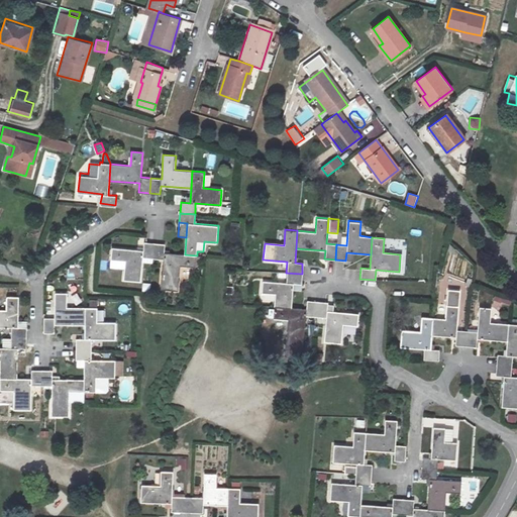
[(142,282),(143,264),(144,259),(153,259),(154,243),(145,242),(144,250),(113,248),(112,260),(127,262),(125,281),(142,282)]
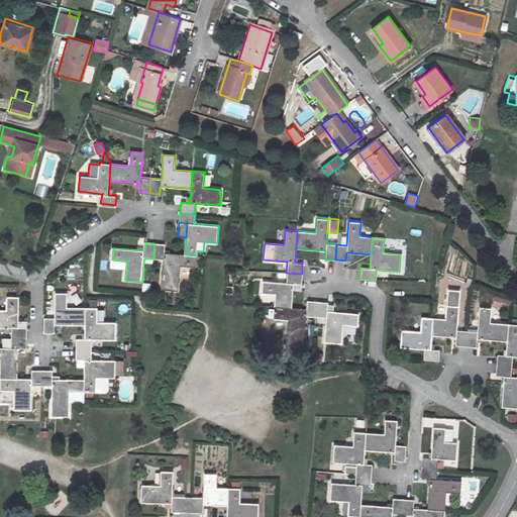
[(154,243),(153,259),(164,260),(161,289),(179,291),(181,266),(196,267),(197,255),(185,254),(164,252),(165,244),(154,243)]
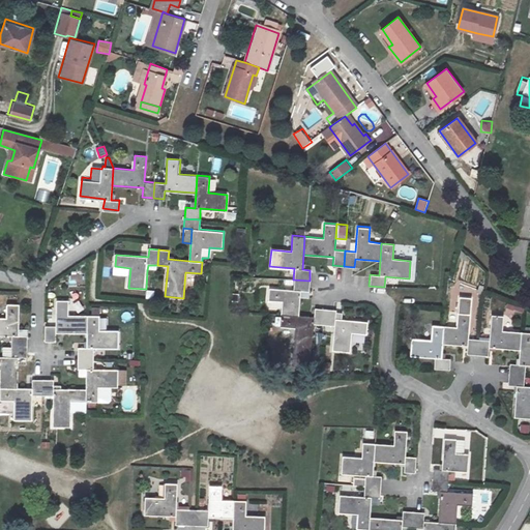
[(310,281),(293,280),(292,289),(268,288),(267,299),(282,300),(281,314),(298,315),(300,291),(308,291),(310,281)]
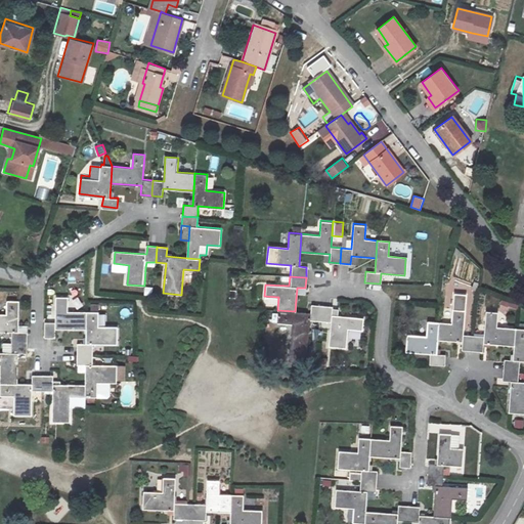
[(439,323),(437,340),(462,341),(461,351),(471,352),(473,336),(463,335),(465,297),(453,296),(451,324),(439,323)]
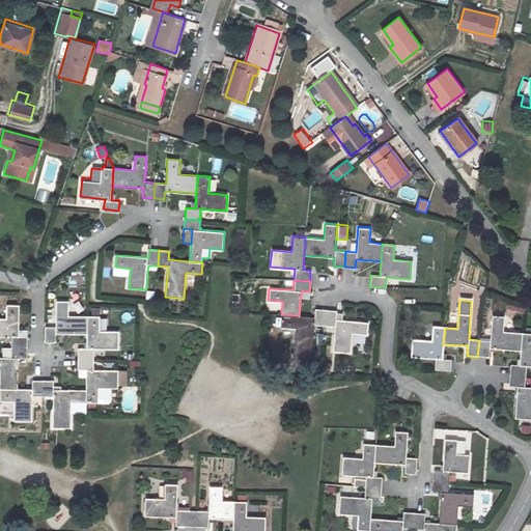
[(87,336),(87,318),(68,317),(70,303),(56,302),(56,327),(45,327),(45,342),(56,342),(56,335),(87,336)]
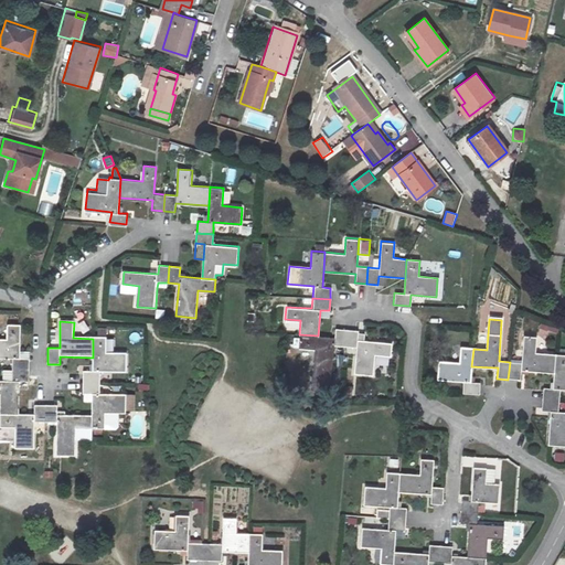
[(0,358),(11,358),(11,369),(28,370),(28,359),(19,358),(20,324),(8,323),(7,340),(0,340),(0,358)]
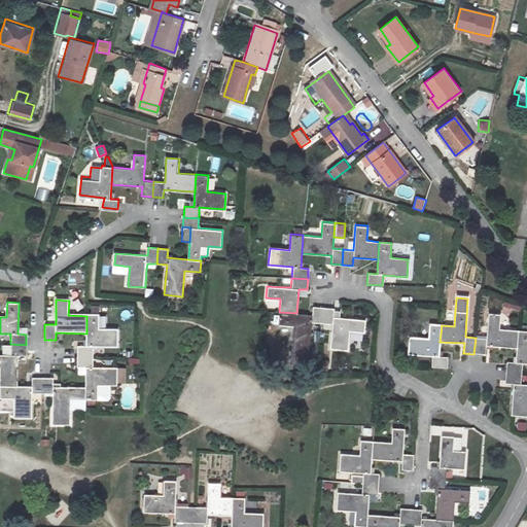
[(296,313),(279,312),(279,317),(272,317),(271,323),(292,325),(290,350),(290,358),(309,359),(310,351),(312,322),(322,323),(323,307),(313,306),(312,315),(296,313)]
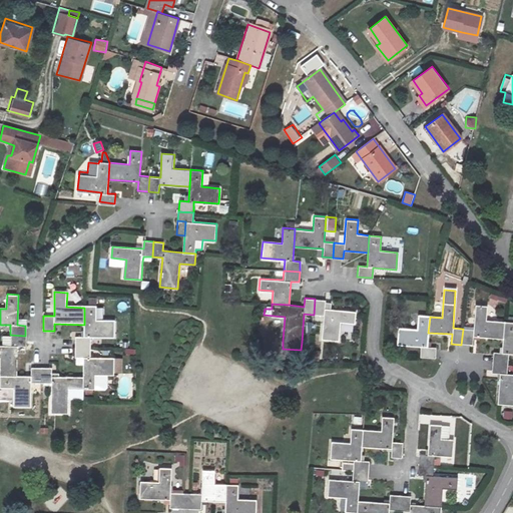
[(315,299),(314,315),(324,316),(322,340),(339,341),(340,321),(353,323),(354,311),(325,308),(325,300),(315,299)]
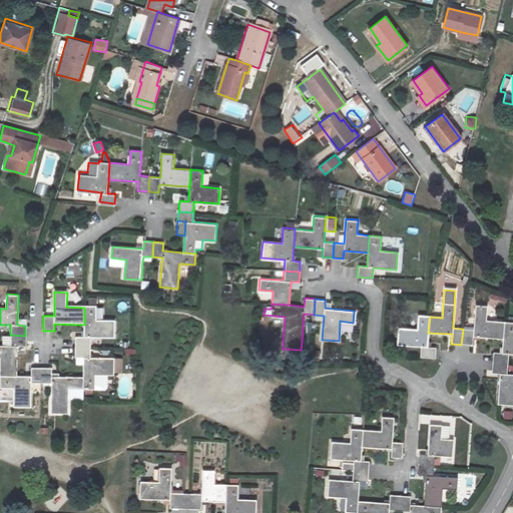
[(472,336),(502,338),(503,323),(485,321),(486,306),(474,305),(472,330),(463,329),(461,345),(471,345),(472,336)]
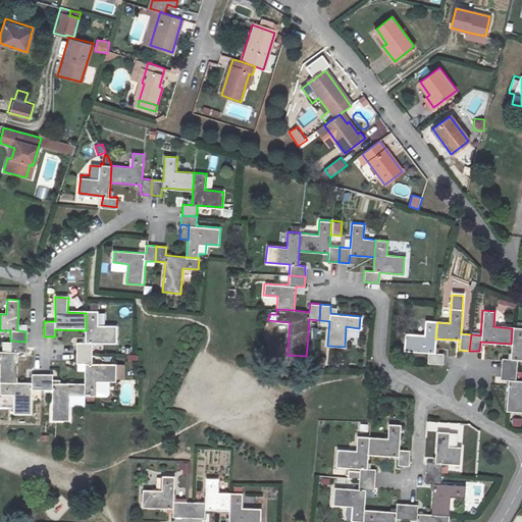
[(75,354),(91,355),(92,345),(117,346),(118,328),(98,327),(98,313),(86,313),(86,330),(85,345),(76,345),(75,354)]
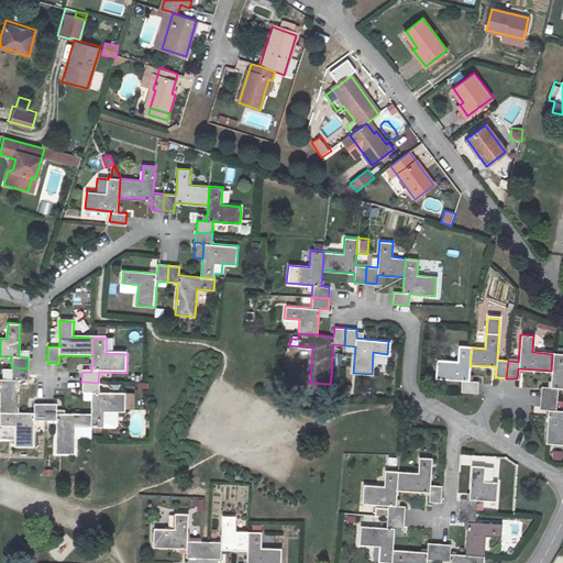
[(540,398),(556,400),(556,388),(562,388),(562,370),(562,371),(562,363),(562,346),(552,345),(552,354),(551,371),(550,387),(541,387),(540,398)]
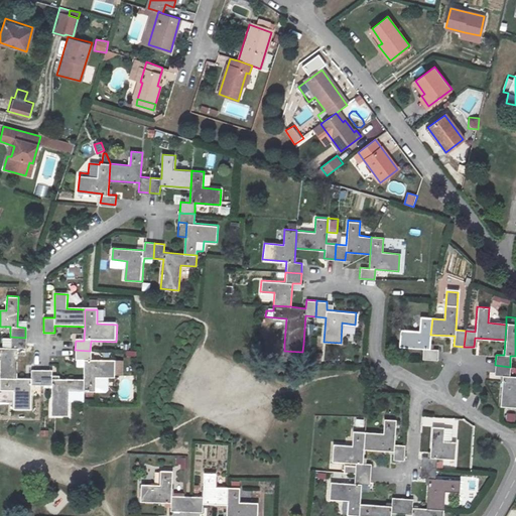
[(430,335),(432,318),(420,317),(419,331),(399,329),(397,347),(422,349),(422,360),(436,361),(437,350),(429,350),(430,335)]
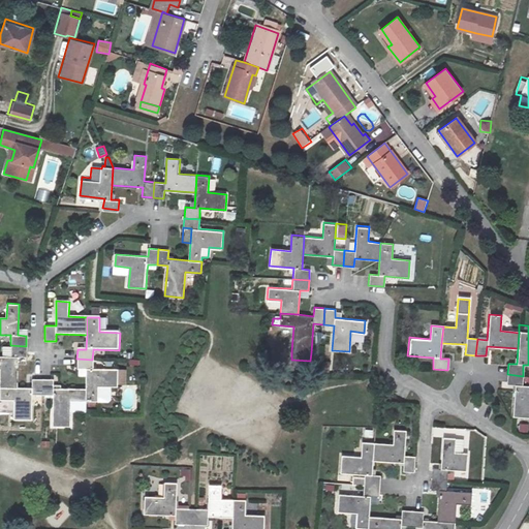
[(26,346),(10,345),(10,356),(0,355),(0,385),(17,387),(18,356),(25,356),(26,346)]
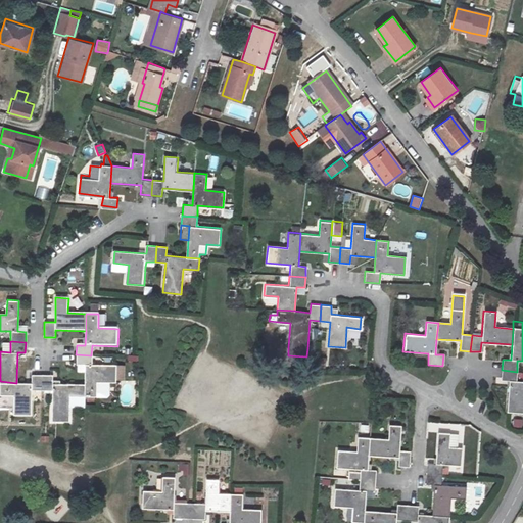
[(83,386),(83,396),(97,397),(97,382),(110,383),(116,383),(116,367),(91,366),(91,355),(76,354),(76,365),(83,366),(83,386)]
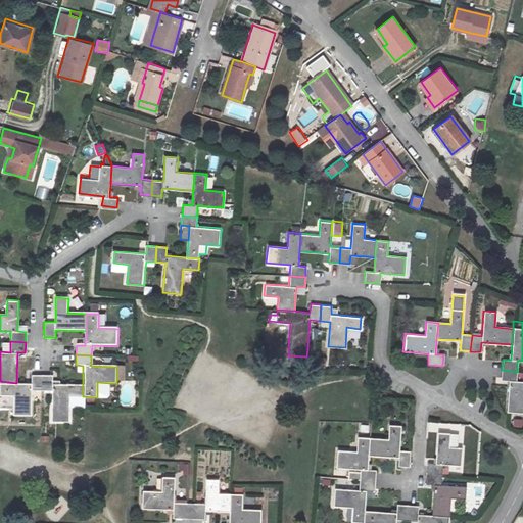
[(522,381),(516,381),(517,372),(502,370),(501,380),(510,380),(508,413),(522,414),(522,381)]
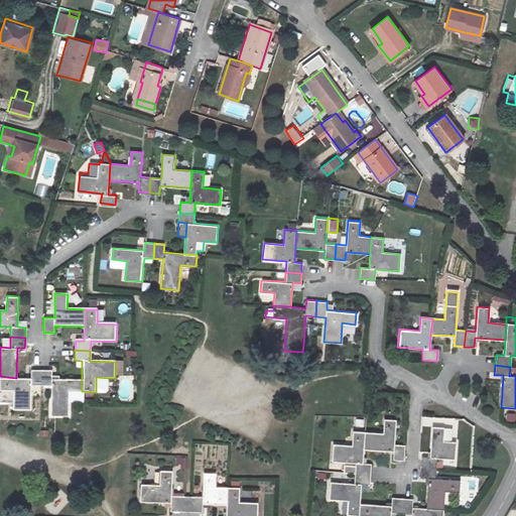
[(16,378),(0,376),(0,387),(13,388),(13,407),(30,407),(30,386),(40,387),(40,371),(30,371),(30,379),(16,378)]
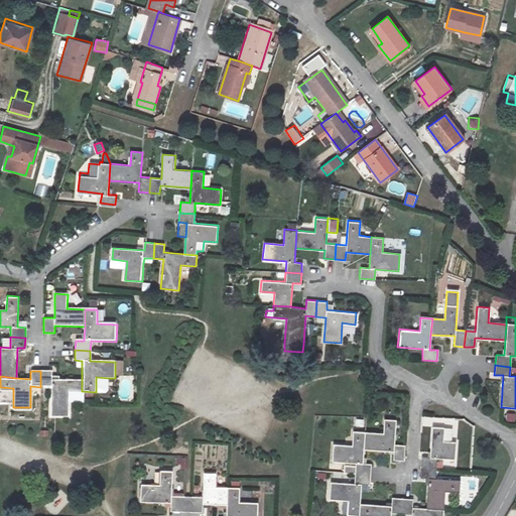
[(40,371),(40,387),(49,387),(48,414),(67,414),(67,391),(82,391),(82,381),(50,379),(50,372),(40,371)]
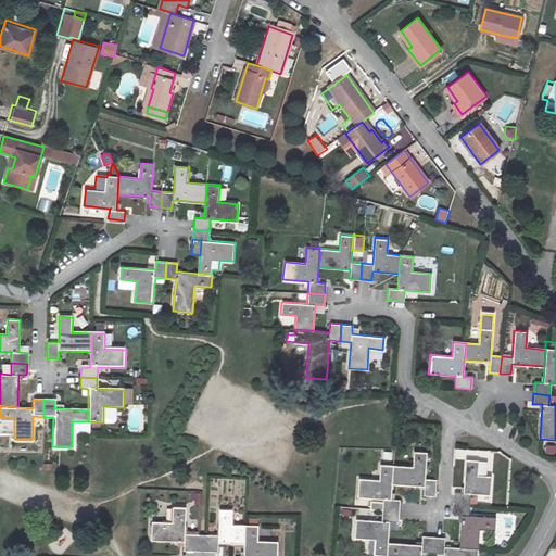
[(117,407),(103,406),(103,422),(117,422),(117,407)]
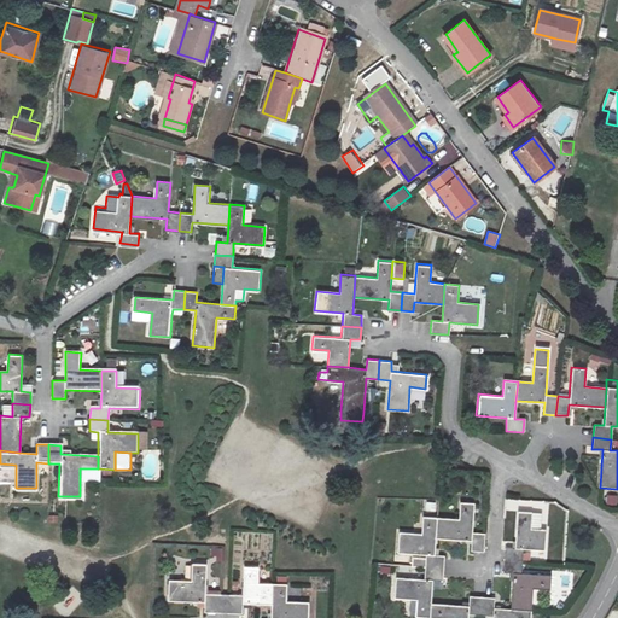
[(98,468),(80,468),(80,479),(98,481),(98,468)]
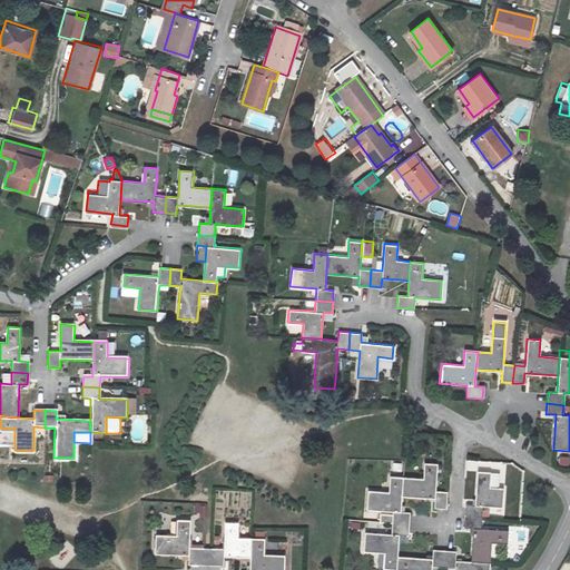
[(569,465),(569,457),(559,457),(559,465),(569,465)]
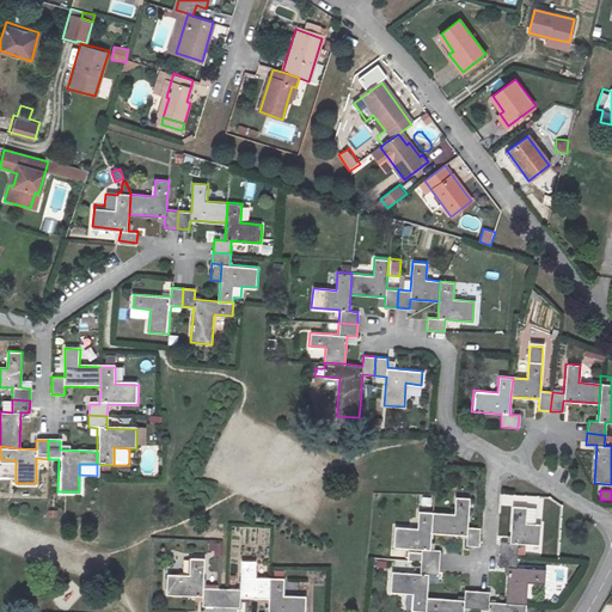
[(457,510),(435,509),(433,532),(469,534),(467,544),(479,545),(482,526),(470,525),(472,497),(458,496),(457,510)]
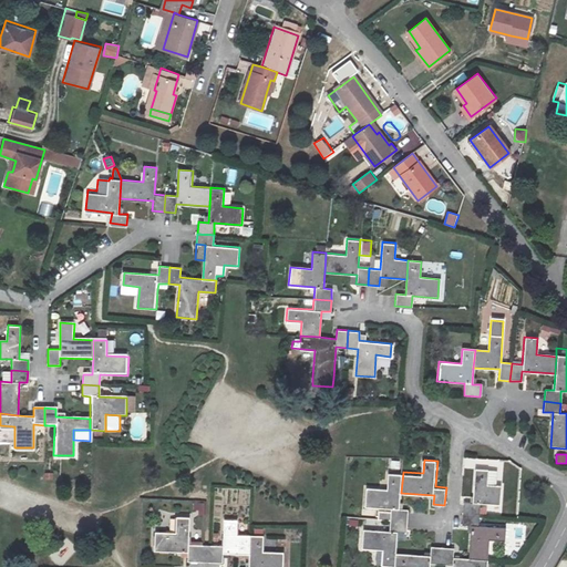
[(463,513),(480,515),(481,503),(501,505),(502,488),(485,487),(487,470),(475,468),(473,502),(464,502),(463,513)]
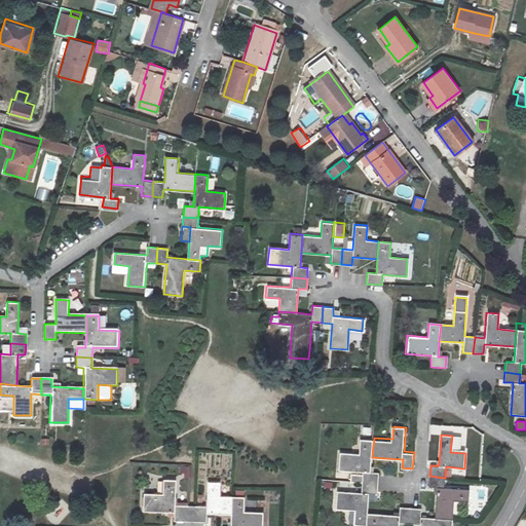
[(372,457),(374,438),(362,436),(361,451),(340,449),(339,467),(364,470),(363,474),(349,473),(349,480),(363,481),(378,482),(379,471),(371,471),(372,457)]
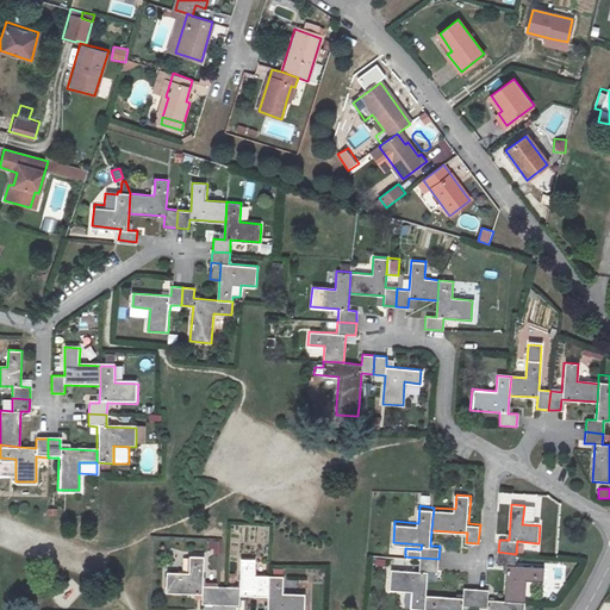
[(209,554),(221,554),(221,540),(209,540),(209,554)]
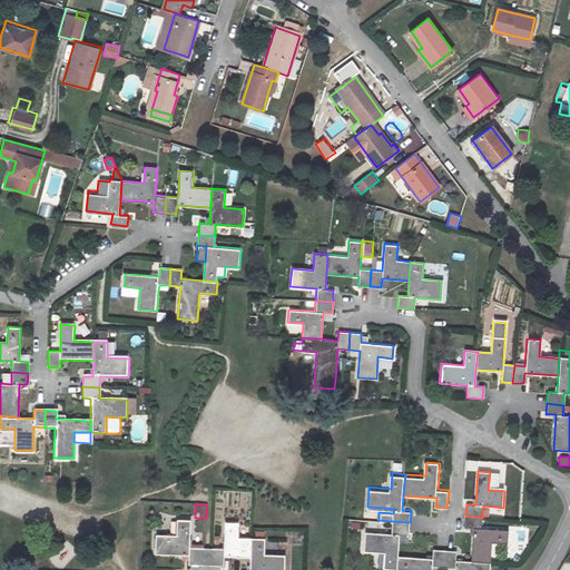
[(470,561),(488,562),(490,542),(507,544),(508,532),(481,529),(482,518),(465,516),(464,528),(473,529),(470,561)]
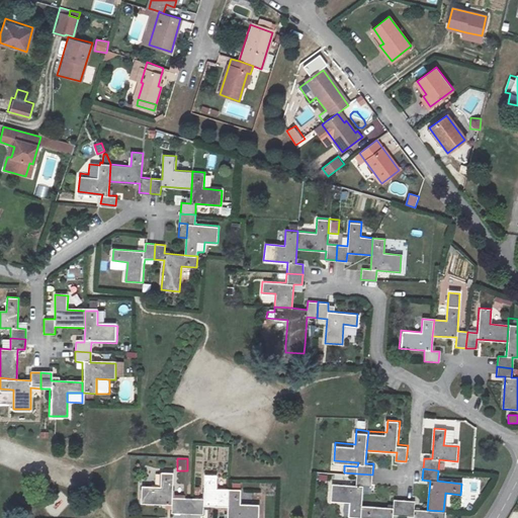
[(170,504),(170,513),(181,513),(182,499),(171,498),(172,472),(159,471),(159,487),(140,486),(140,503),(170,504)]
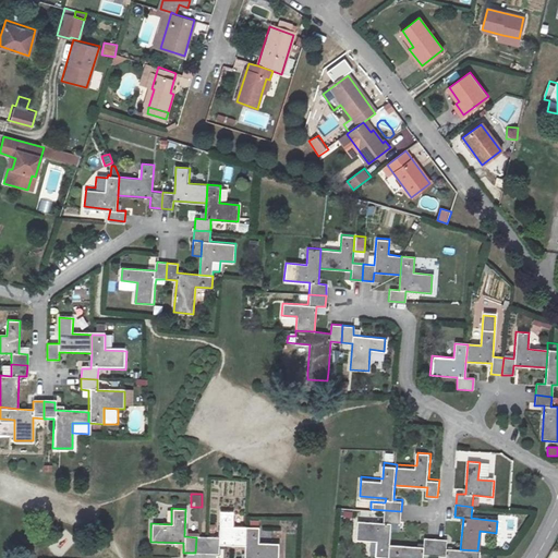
[(218,544),(243,545),(244,526),(231,526),(232,510),(218,509),(217,538),(206,537),(205,553),(217,554),(218,544)]
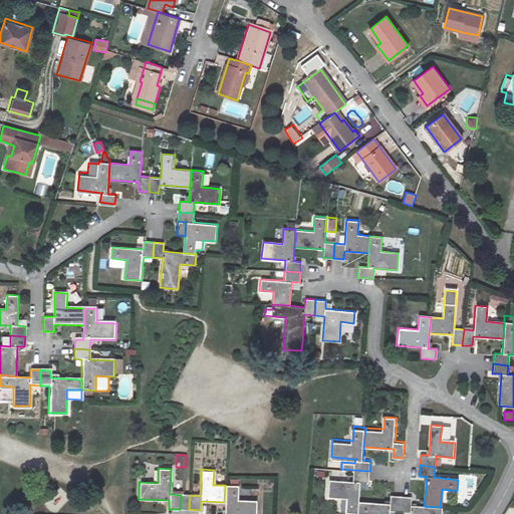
[(369,471),(354,470),(354,480),(336,478),(337,473),(329,472),(327,495),(347,496),(346,511),(358,512),(359,500),(360,487),(361,481),(365,481),(368,481),(369,471)]
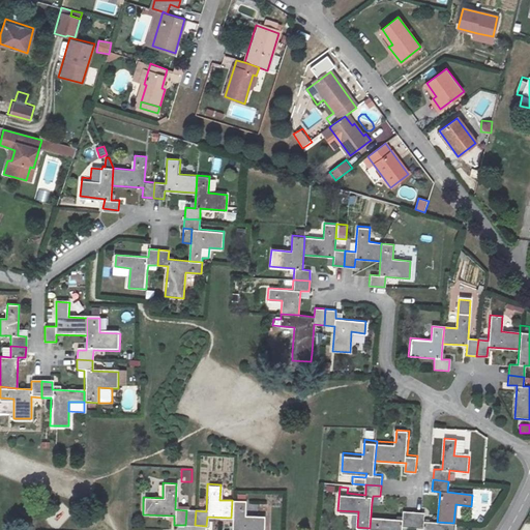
[(235,500),(232,500),(231,518),(231,529),(261,529),(262,518),(243,518),(244,494),(235,494),(235,500)]
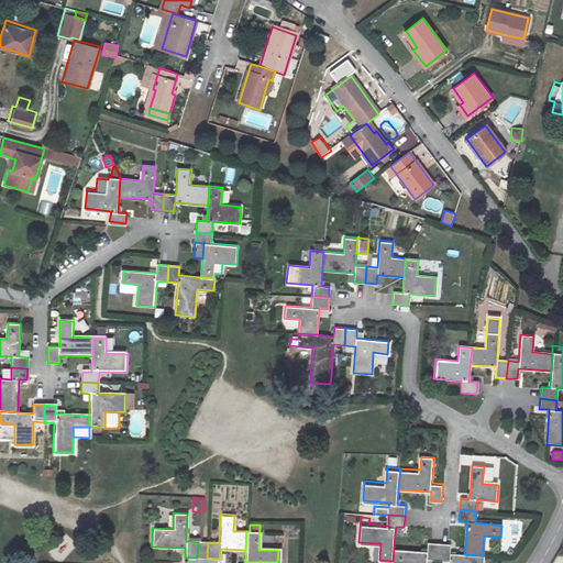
[(394,548),(393,561),(409,562),(426,562),(427,558),(439,559),(440,543),(428,541),(428,551),(394,548)]
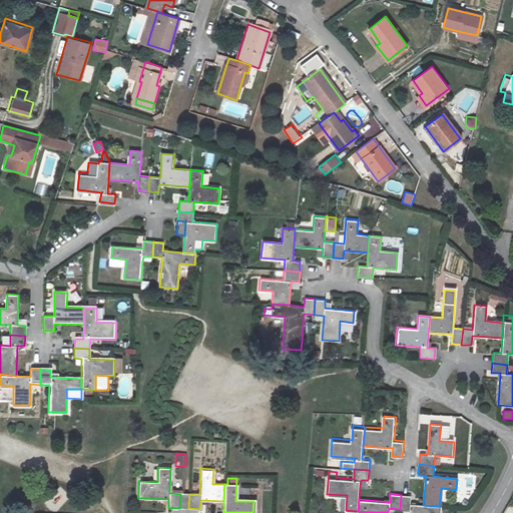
[(183,494),(180,494),(179,508),(188,508),(189,494),(183,494)]
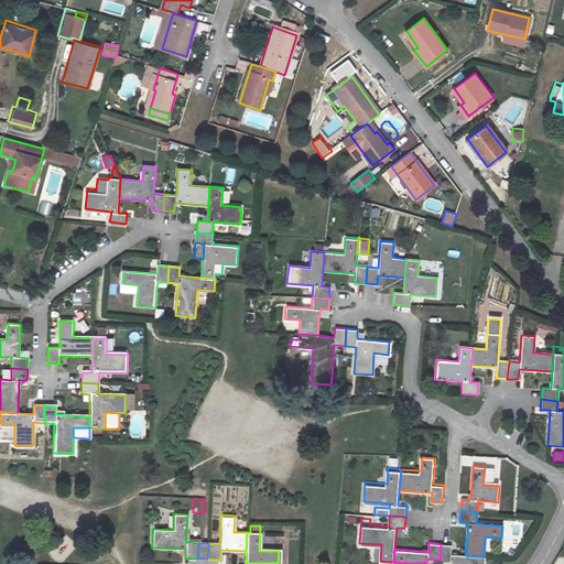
[(481,563),(483,556),(465,555),(451,554),(451,544),(441,544),(440,560),(449,561),(448,563),(481,563)]
